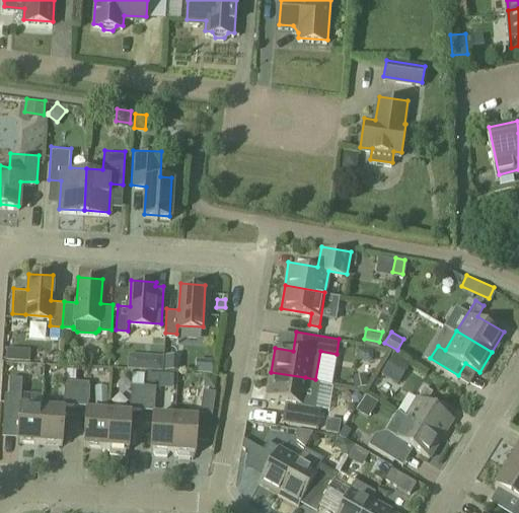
[(8,345),(8,357),(10,357),(19,358),(20,346),(8,345)]
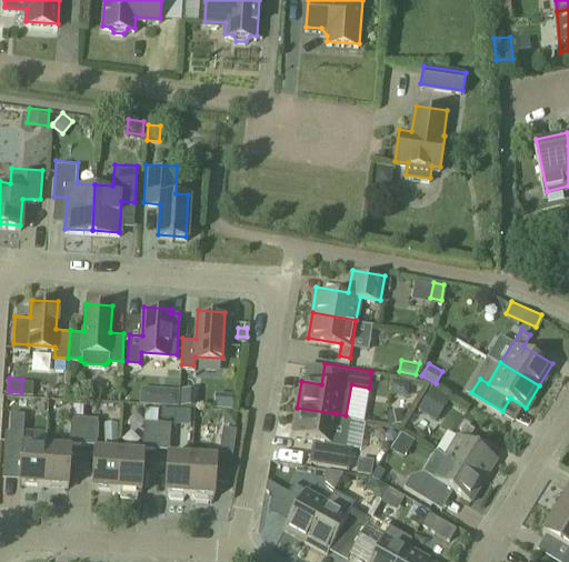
[(450,395),(431,384),(418,407),(437,418),(450,395)]
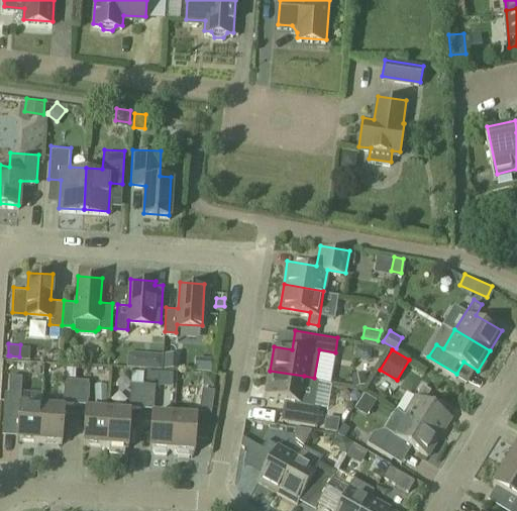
[(163,350),(163,366),(177,366),(178,351),(163,350)]
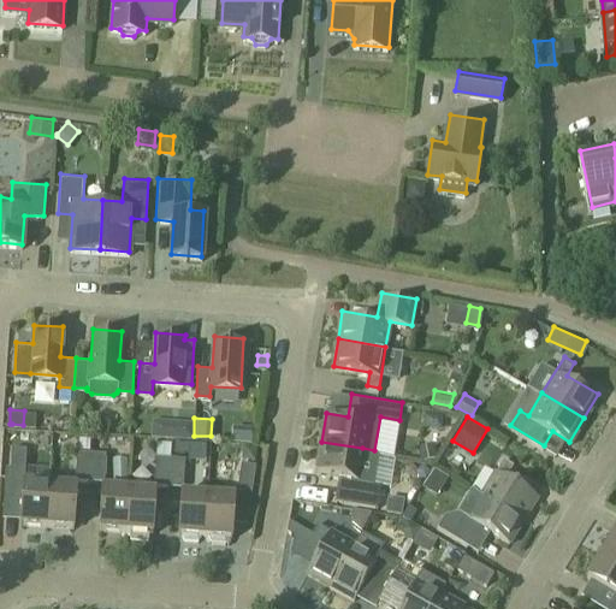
[(153,433),(191,436),(191,421),(153,419),(153,433)]
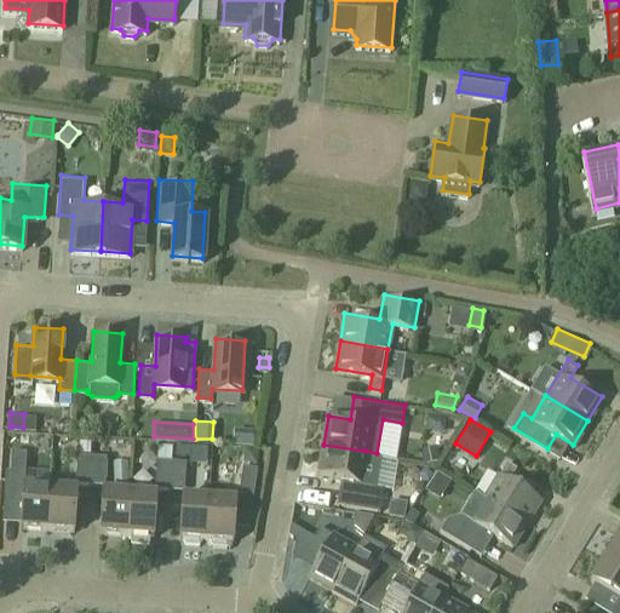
[(437,441),(420,445),(423,460),(440,457),(437,441)]
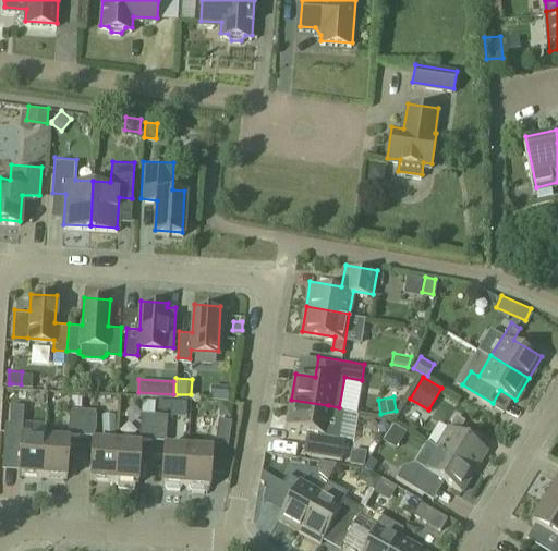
[(291,400),(287,426),(307,429),(303,450),(341,456),(344,435),(339,433),(342,408),(339,407),(328,405),(291,400)]
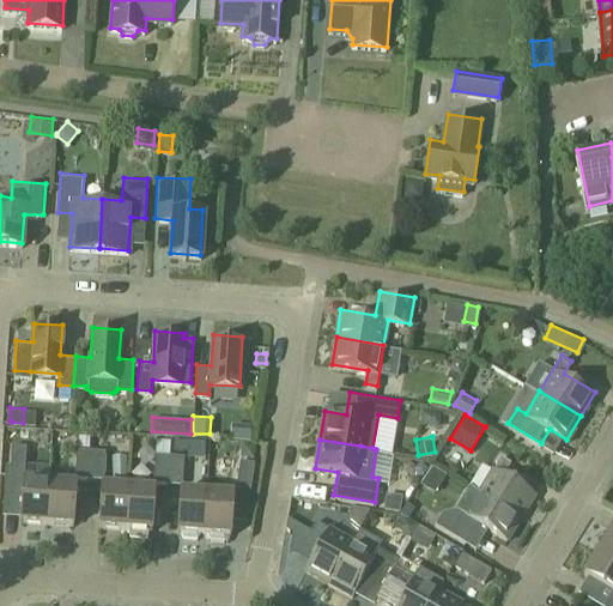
[(25,471),(26,442),(12,442),(10,470),(25,471)]
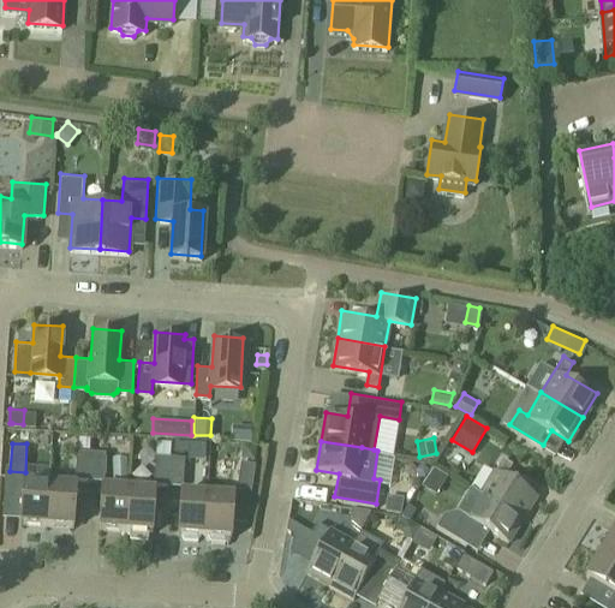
[(243,443),(242,454),(254,456),(254,443),(243,443)]
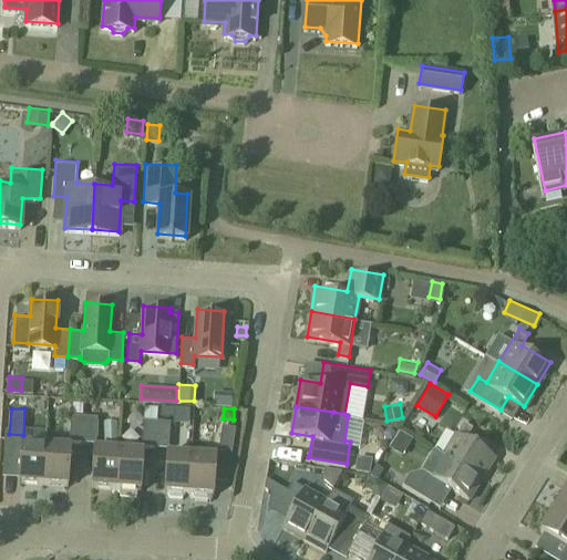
[(69,438),(82,439),(84,413),(71,412),(69,438)]
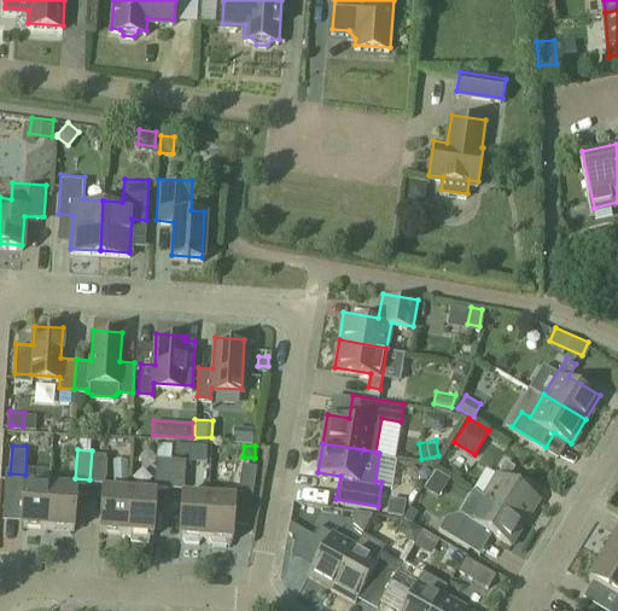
[(92,451),(89,479),(105,481),(106,452),(92,451)]
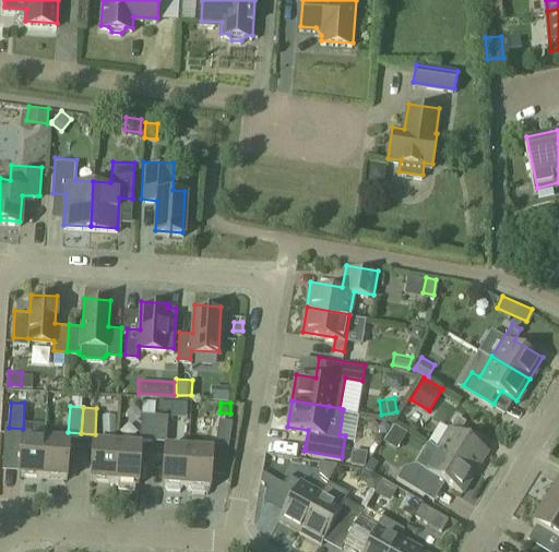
[(139,436),(152,438),(155,411),(141,410),(139,436)]
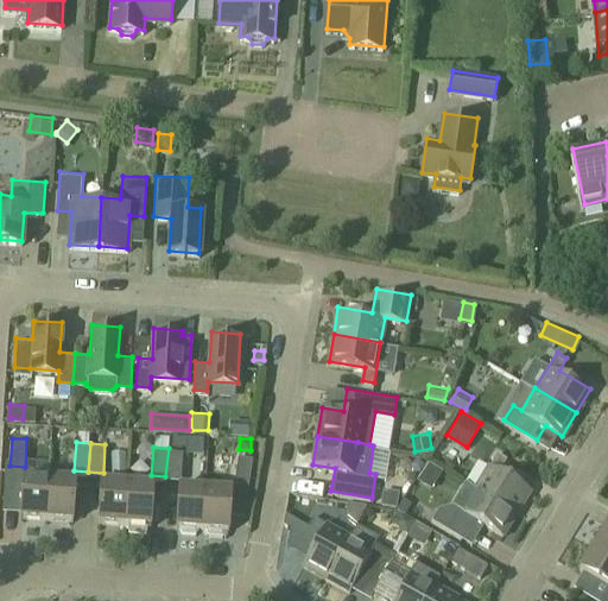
[(169,448),(165,476),(181,478),(183,449),(169,448)]
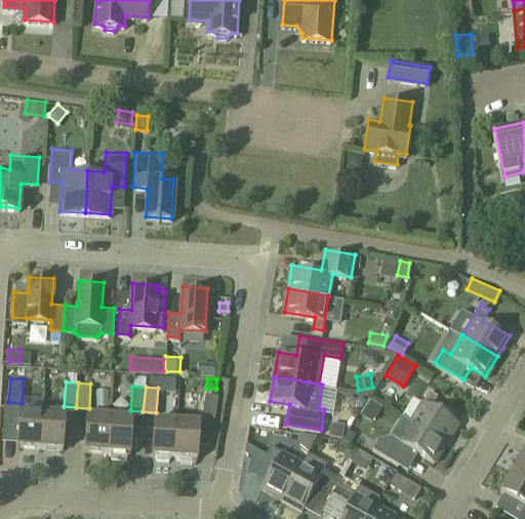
[(422,398),(410,420),(446,440),(458,420),(432,403),(438,393),(430,388),(422,398)]
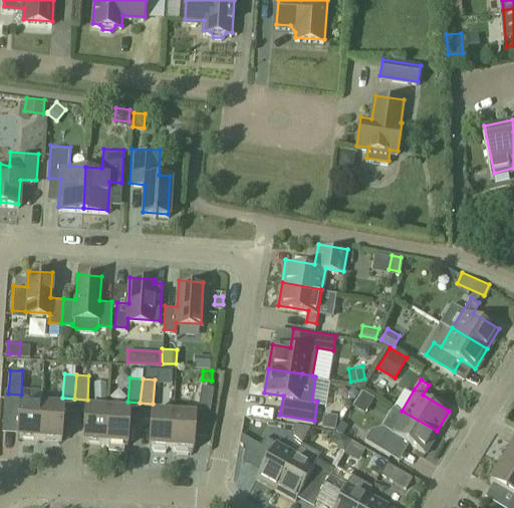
[(202,383),(198,407),(210,409),(214,385),(202,383)]
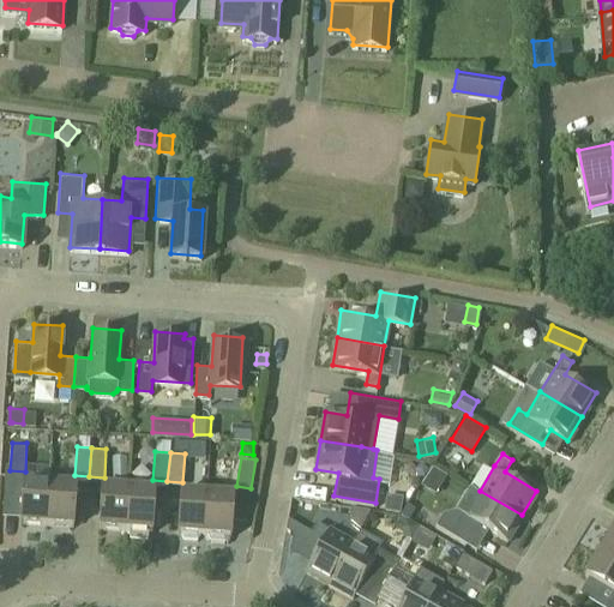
[(24,476),(25,472),(10,470),(8,499),(22,500),(20,520),(47,521),(49,478),(24,476)]
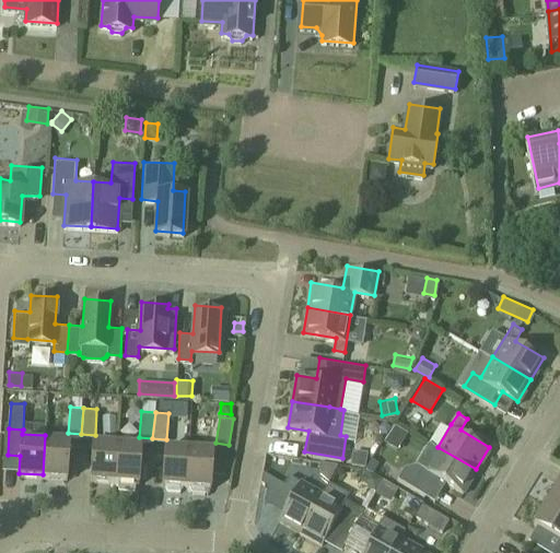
[(45,435),(43,474),(67,477),(70,437),(45,435)]
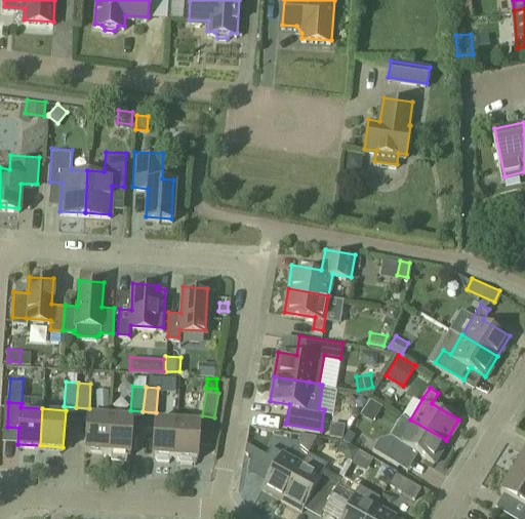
[(84,448),(108,450),(110,413),(87,411),(84,448)]
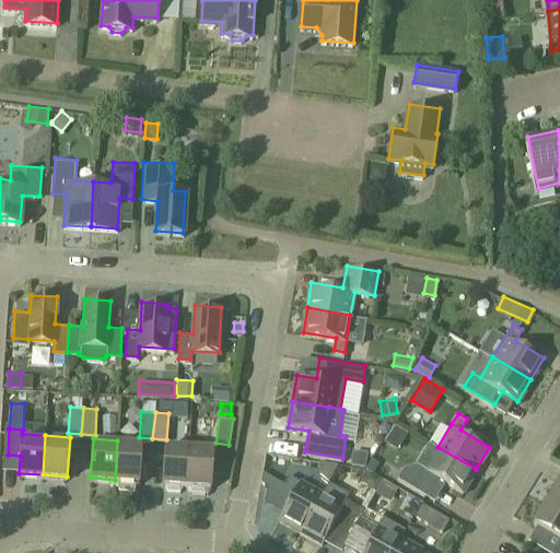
[(117,440),(115,480),(119,480),(119,485),(135,486),(135,481),(139,481),(141,442),(117,440)]
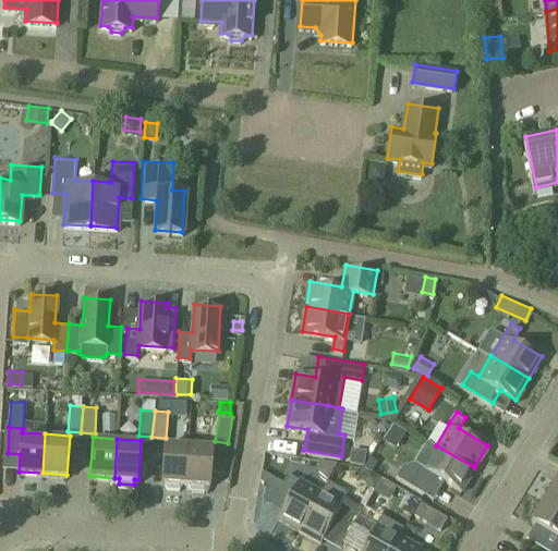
[(461,489),(474,467),(436,445),(426,439),(414,460),(402,463),(396,474),(424,491),(435,473),(461,489)]
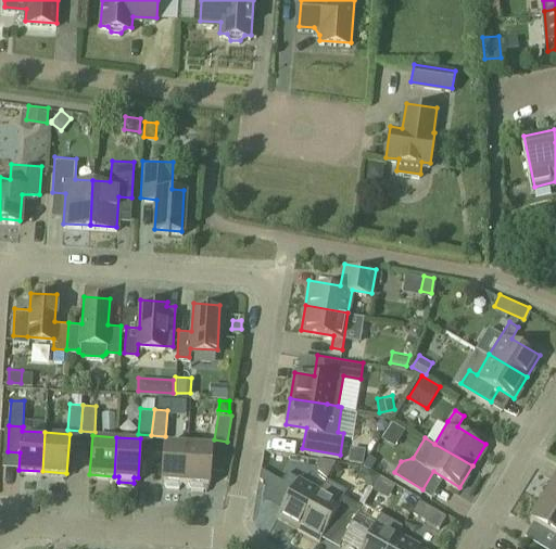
[(161,480),(164,480),(166,484),(179,485),(181,481),(185,481),(188,442),(163,441),(161,480)]
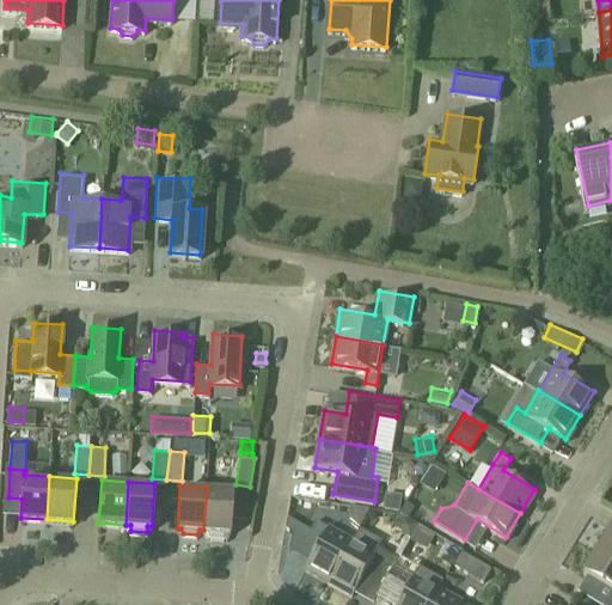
[(233,489),(207,487),(203,530),(207,530),(209,536),(224,537),(227,532),(231,532),(231,517),(233,489)]
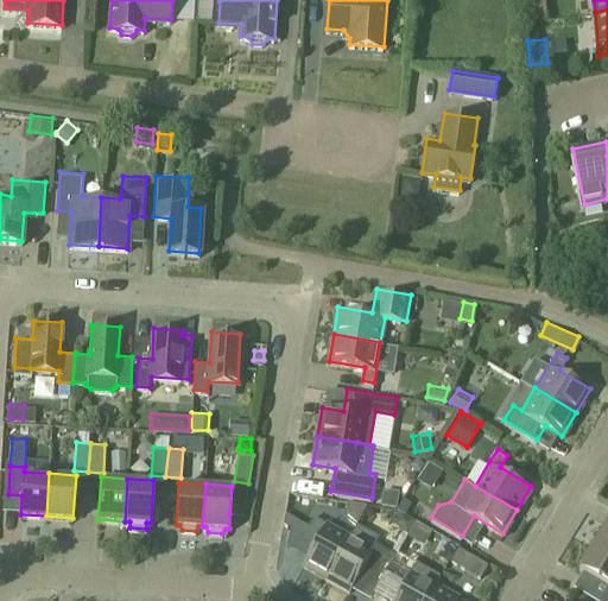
[(399,489),(384,487),(381,501),(397,504),(399,489)]
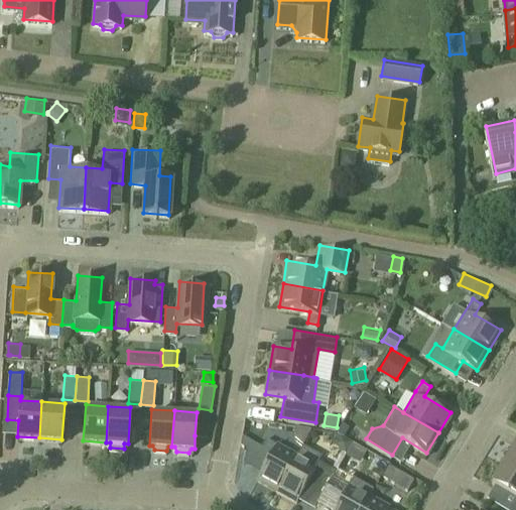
[(349,424),(342,420),(337,430),(343,434),(349,424)]
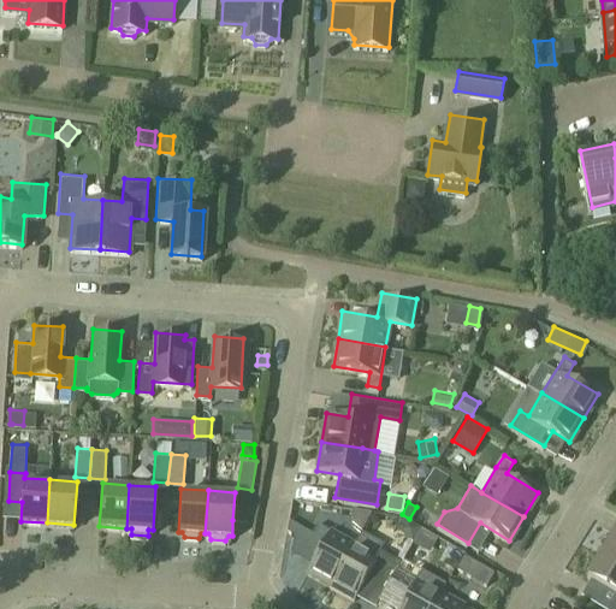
[(406,518),(402,524),(404,532),(412,536),(418,525),(406,518)]
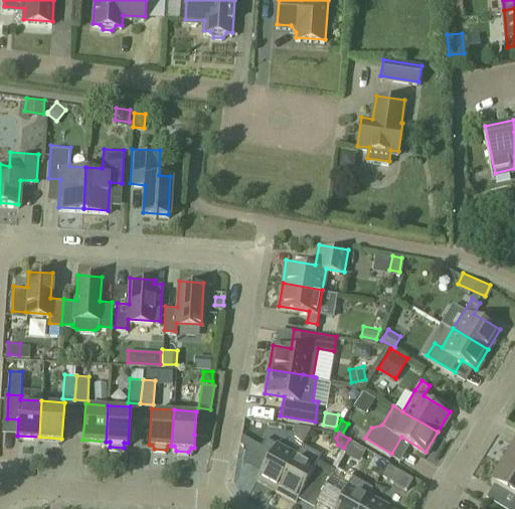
[(261,443),(271,449),(255,476),(277,487),(296,452),(276,441),(266,435),(261,443)]
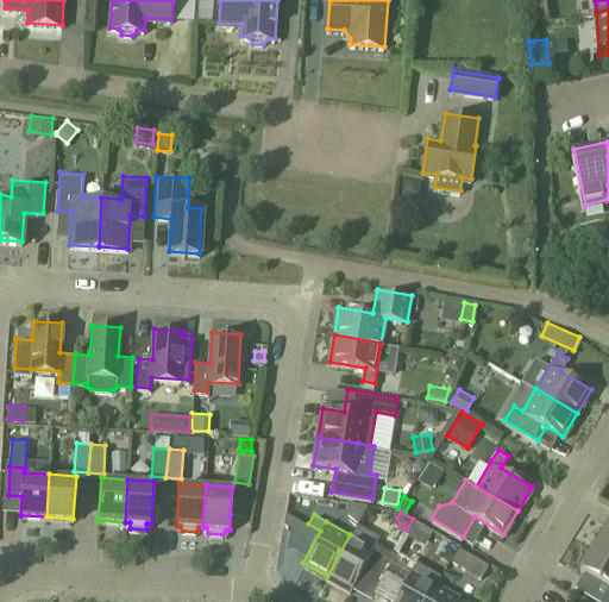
[(594,544),(608,552),(608,521),(594,544)]
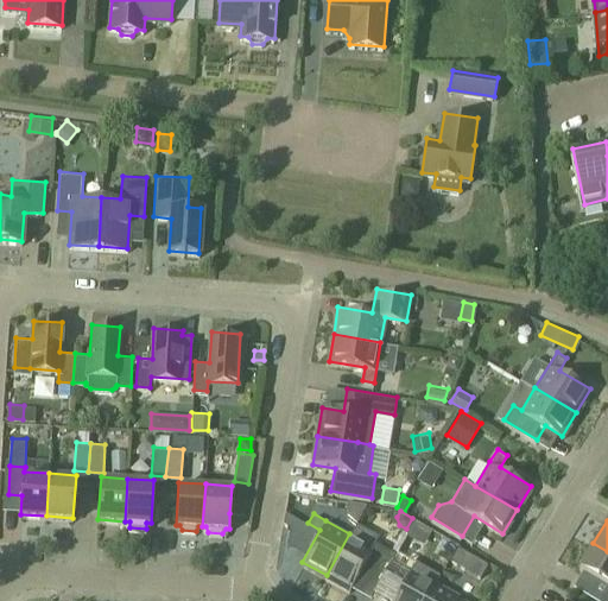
[(396,551),(385,570),(404,581),(392,600),(424,600),(435,581),(411,568),(405,564),(419,539),(407,532),(396,551)]
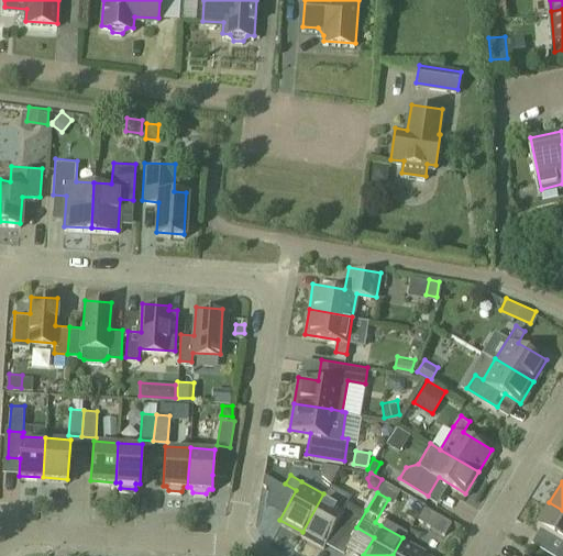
[(323,493),(302,532),(324,544),(334,525),(352,536),(356,527),(366,510),(346,499),(344,504),(323,493)]
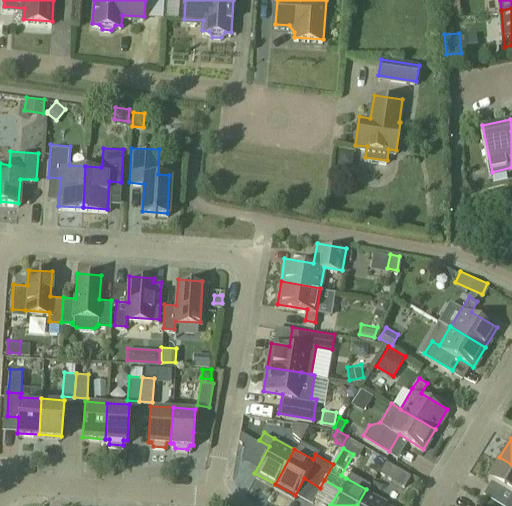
[(511,505),(511,464),(499,457),(488,476),(491,478),(511,490),(511,492),(505,505),(506,505),(511,505)]
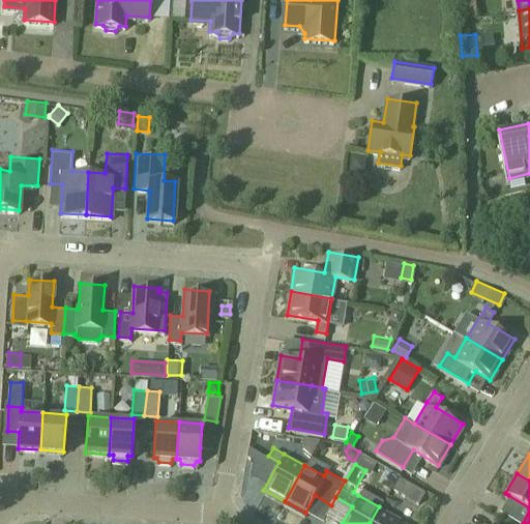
[(425,491),(401,475),(394,486),(419,501),(425,491)]
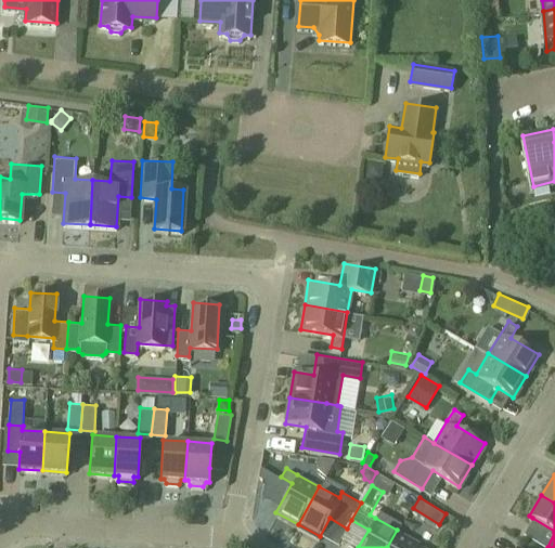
[(428,547),(397,530),(387,547),(428,547)]
